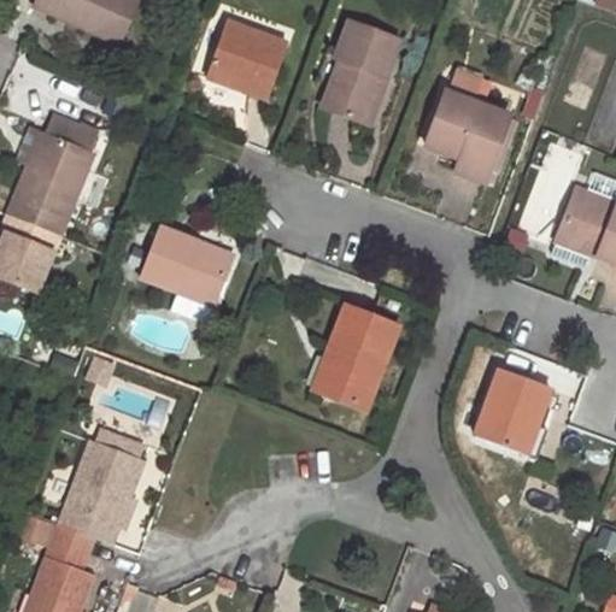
[(62,11),(58,15),(110,40),(128,0),(25,0),(50,11),(52,6),(62,11)]
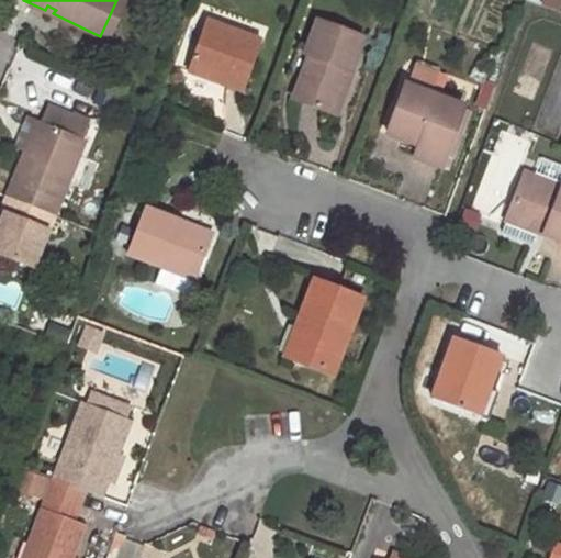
[(259,36),(206,17),(188,67),(239,87),(259,36)]
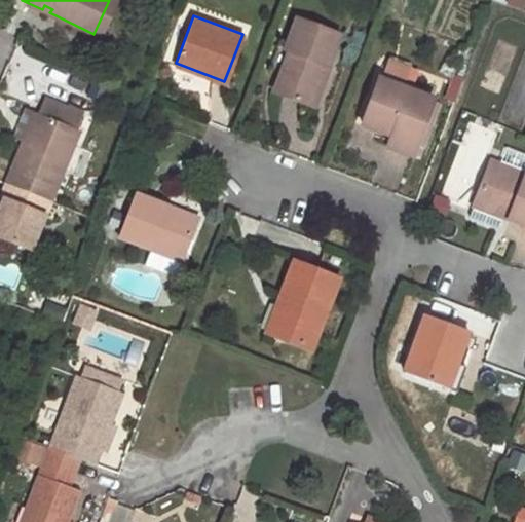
[(316,61),(326,63),(336,32),(296,15),(285,47),(288,48),(273,88),(303,100),(316,61)]
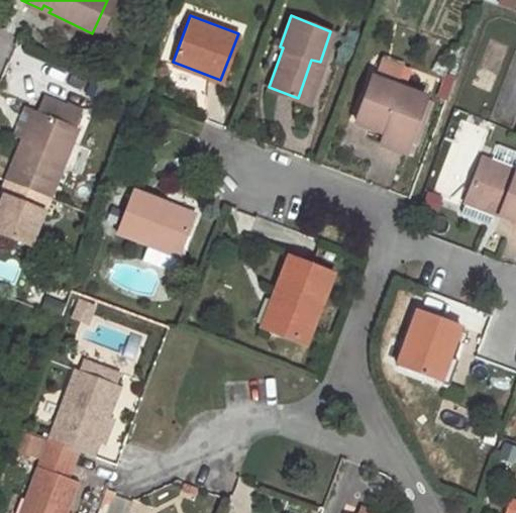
[(379,56),(372,74),(394,82),(401,64),(379,56)]
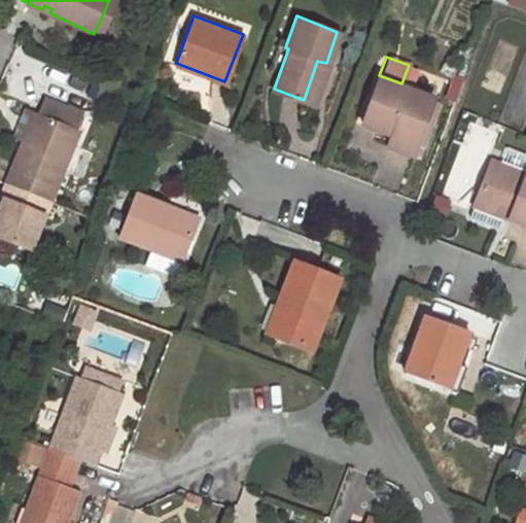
[(313,102),(326,63),(317,61),(304,100),(313,102)]
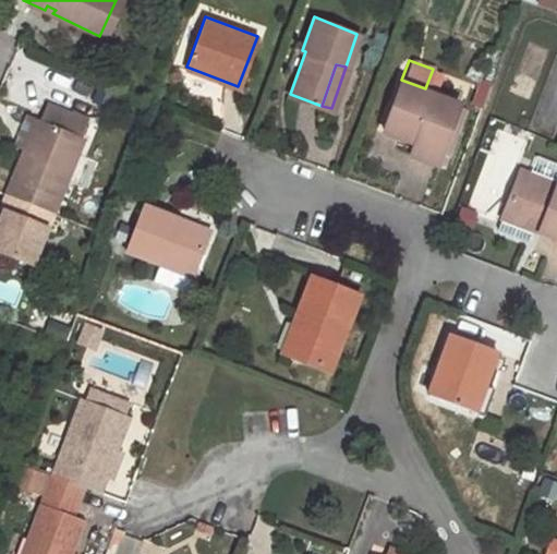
[(440,147),(457,103),(458,100),(425,88),(401,80),(383,130),(414,142),(415,137),(440,147)]
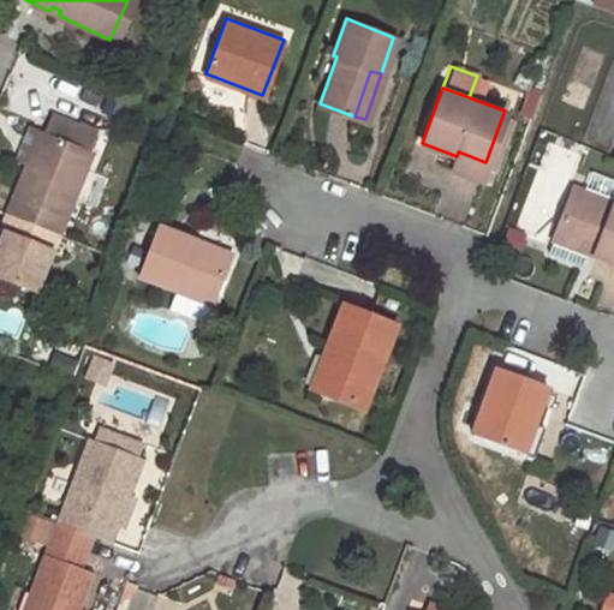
[(145,102),(165,111),(167,101),(149,93),(145,102)]
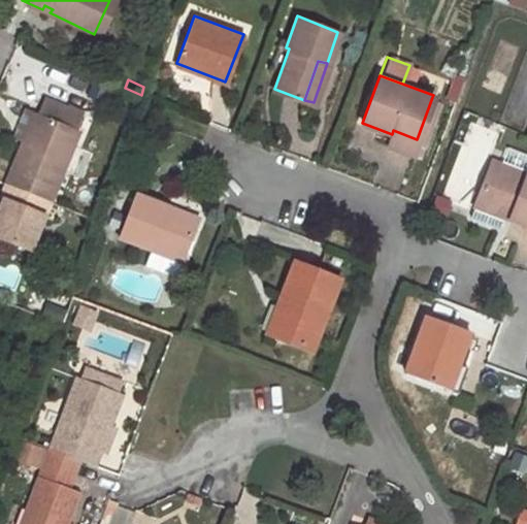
[(43,96),(37,112),(73,127),(80,110),(43,96)]
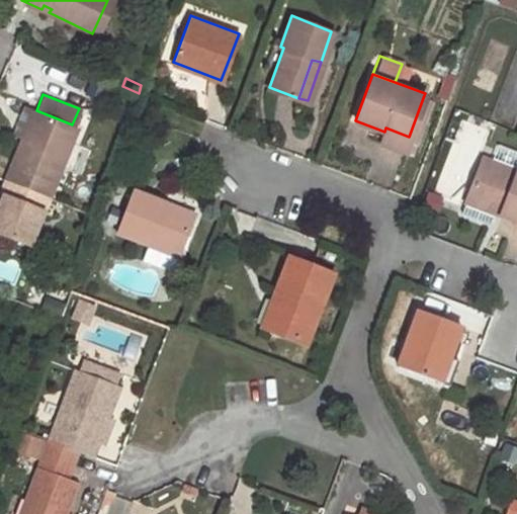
[(433,99),(424,95),(409,137),(418,140),(433,99)]
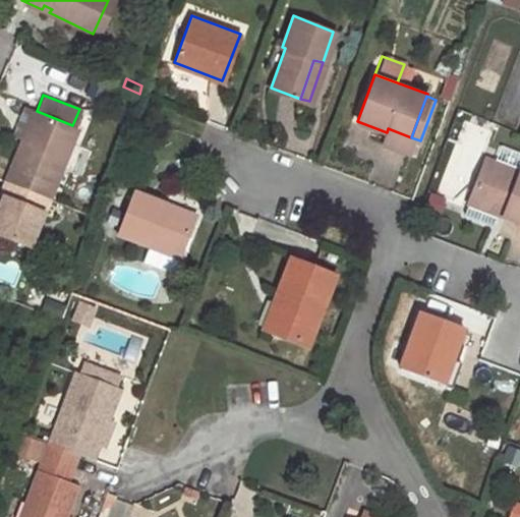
[(11,132),(22,136),(33,109),(22,105),(11,132)]
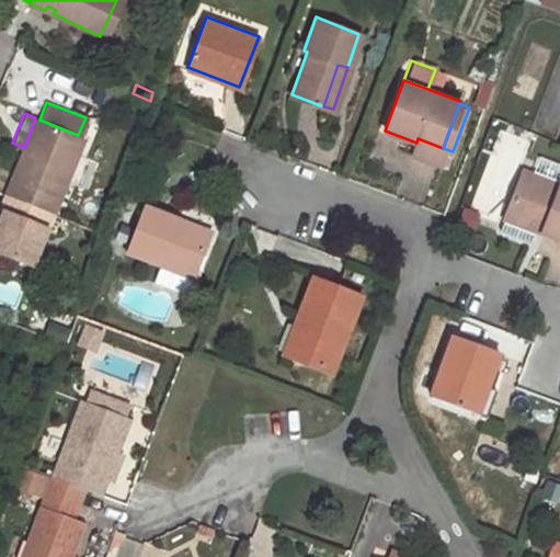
[(24,147),(4,193),(53,213),(83,136),(78,135),(40,120),(35,117),(24,147)]
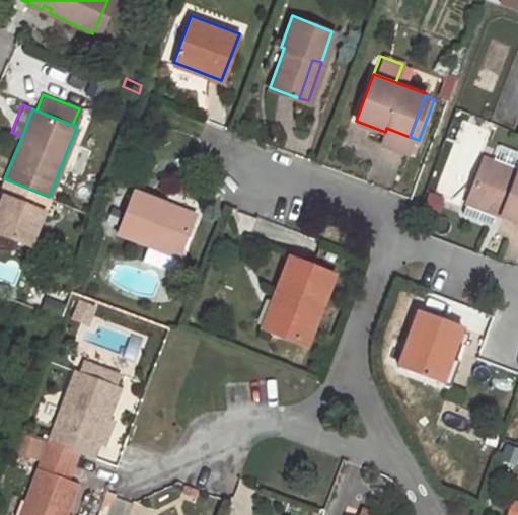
[(404,151),(410,137),(386,128),(385,132),(381,142),(404,151)]
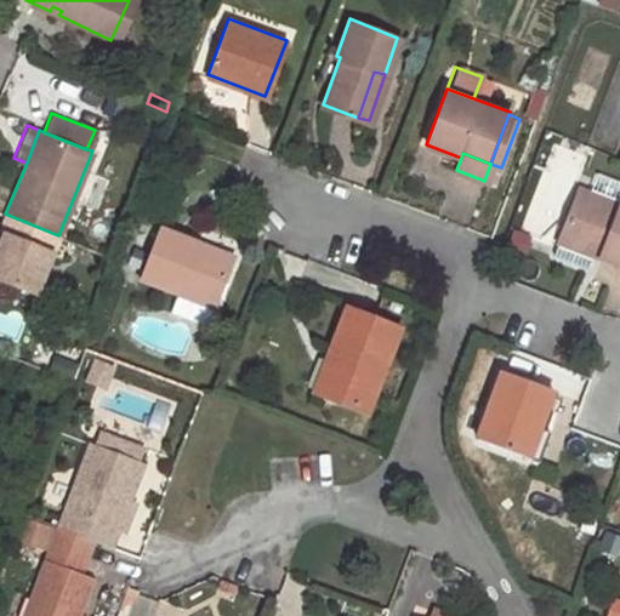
[(619,201),(578,186),(561,232),(587,243),(598,247),(596,255),(619,263),(619,201)]
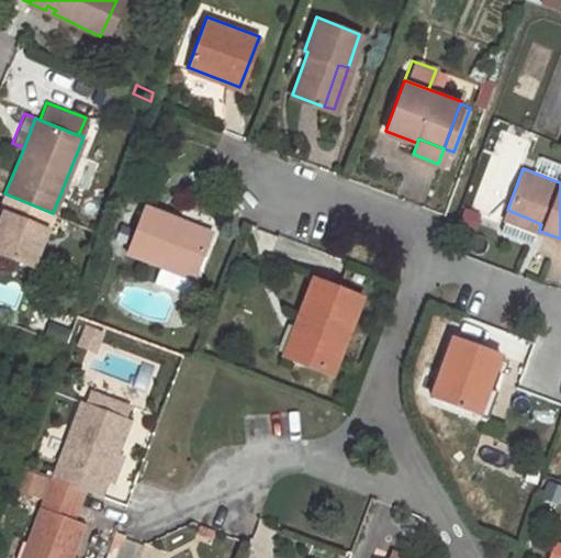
[(53,213),(4,193),(0,204),(0,210),(2,211),(0,216),(0,248),(33,263),(53,213)]
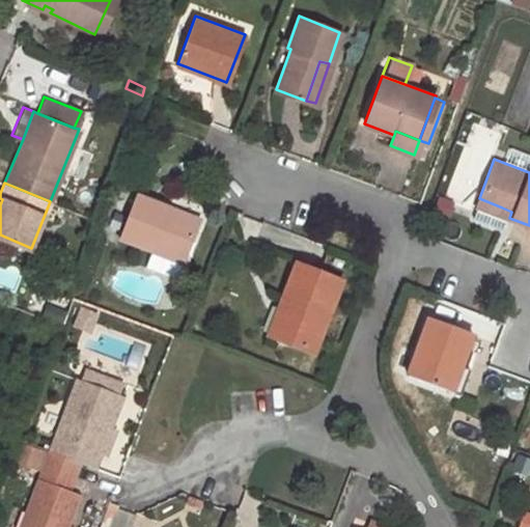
[(169,205),(137,193),(120,237),(182,260),(197,219),(168,209),(169,205)]
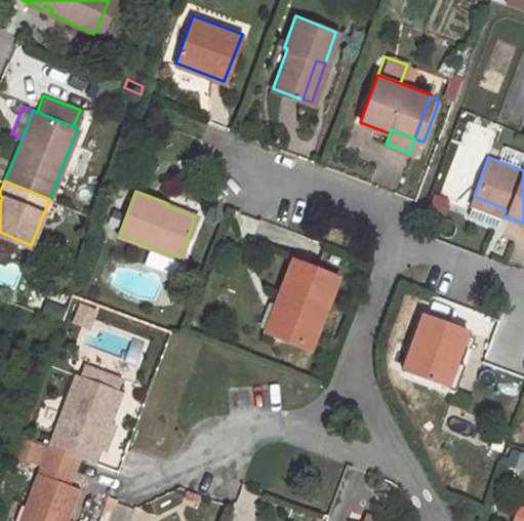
[(496,205),(474,196),(467,215),(495,226),(499,214),(493,212),(496,205)]
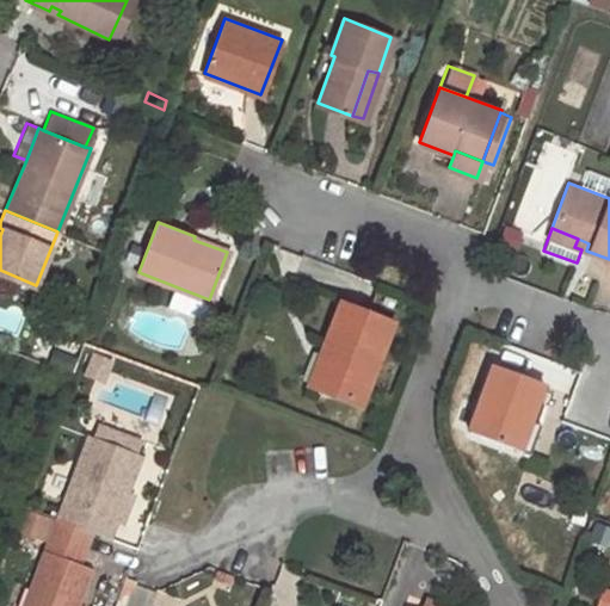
[(330,352),(318,385),(359,402),(392,320),(340,301),(321,350),(330,352)]
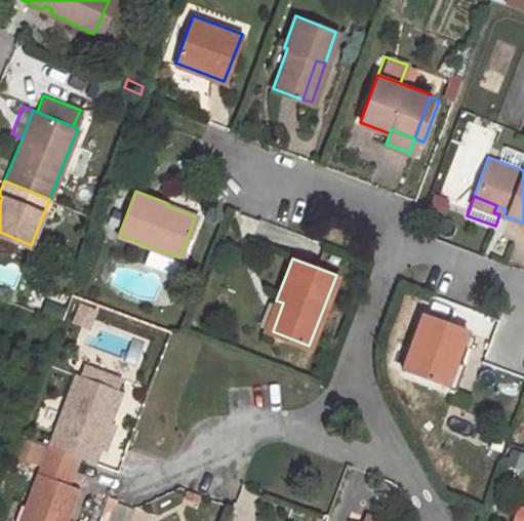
[(265,328),(273,331),(283,303),(276,301),(265,328)]
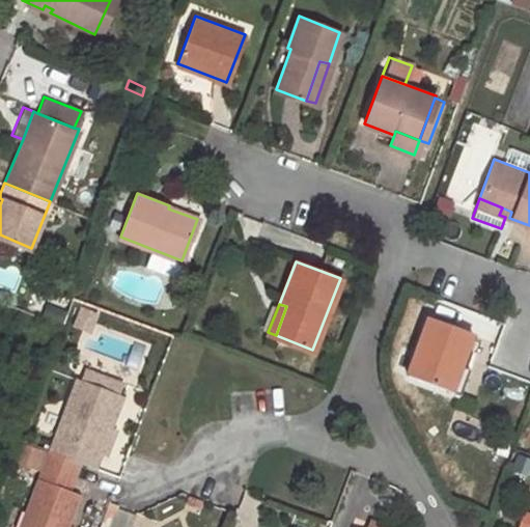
[(89,329),(94,311),(78,307),(74,325),(89,329)]
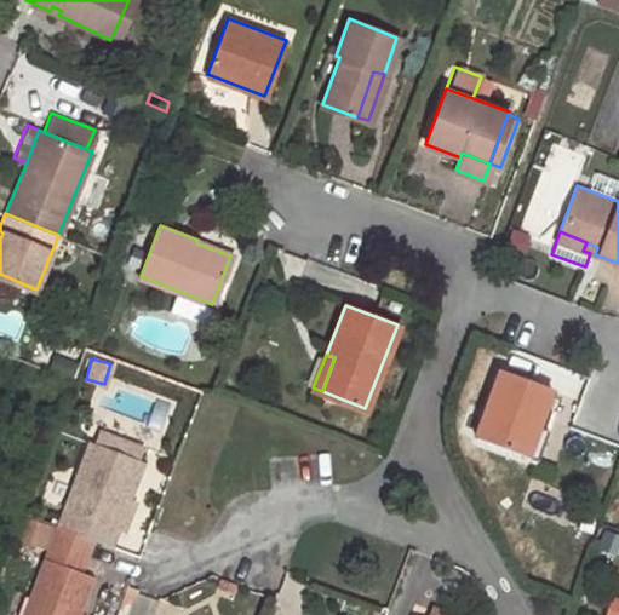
[(526,453),(537,425),(550,388),(499,368),(475,434),(526,453)]
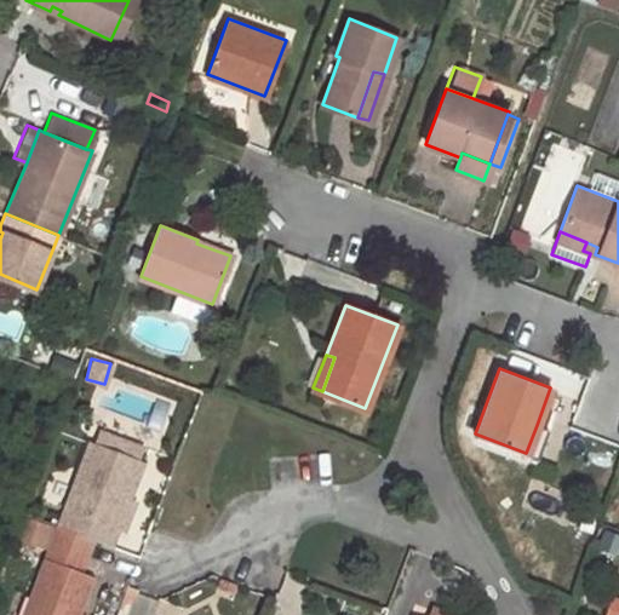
[(544,427),(537,425),(526,453),(534,457),(544,427)]
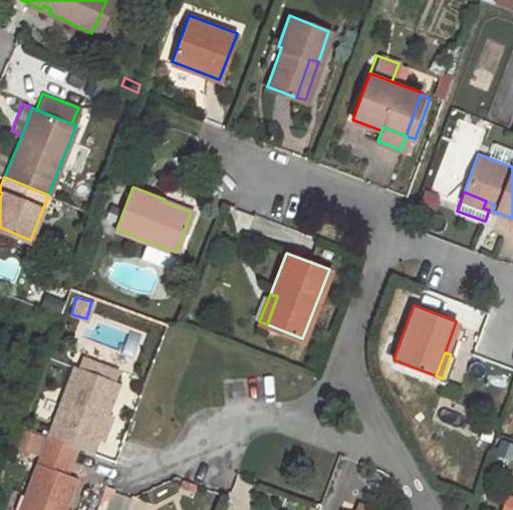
[(80,354),(76,365),(113,380),(118,368),(80,354)]
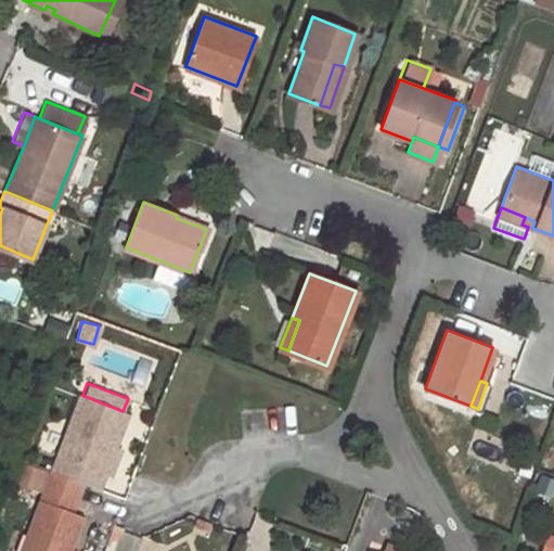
[(79,394),(52,469),(85,481),(98,486),(125,412),(123,411),(82,395),(79,394)]
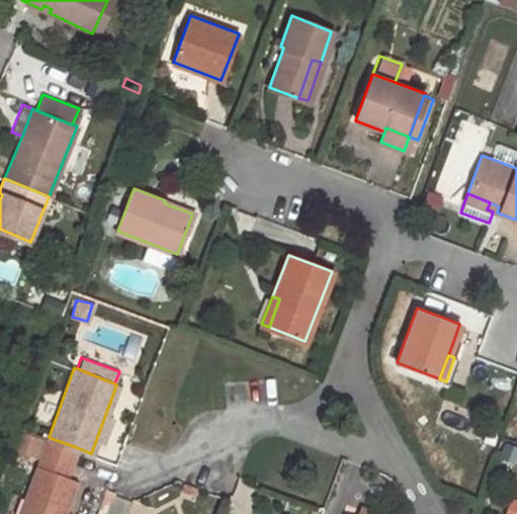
[(34,439),(19,434),(17,441),(31,447),(34,439)]
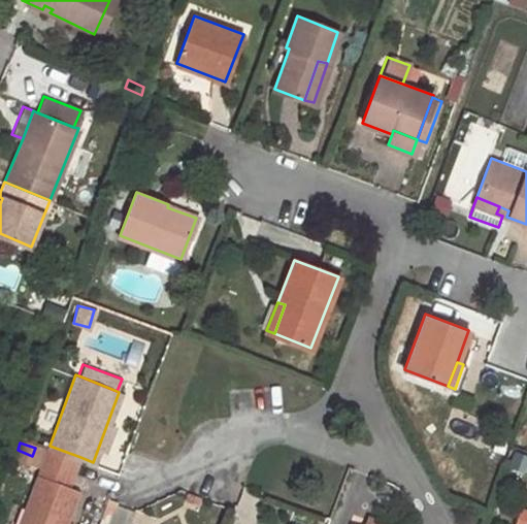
[(80,457),(50,446),(18,523),(63,523),(65,521),(77,491),(68,487),(80,457)]
